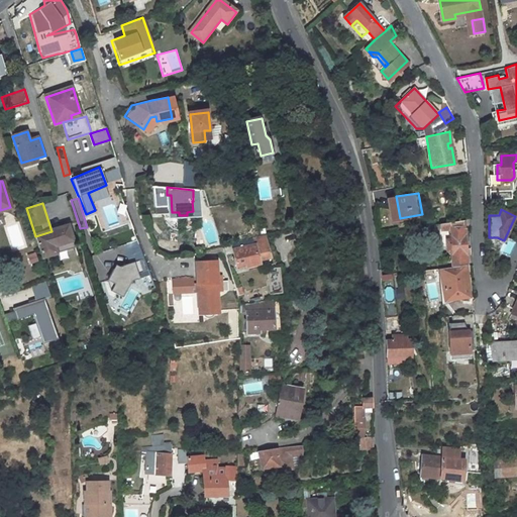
[(128,216),(116,219),(114,224),(138,292),(154,288),(128,216)]
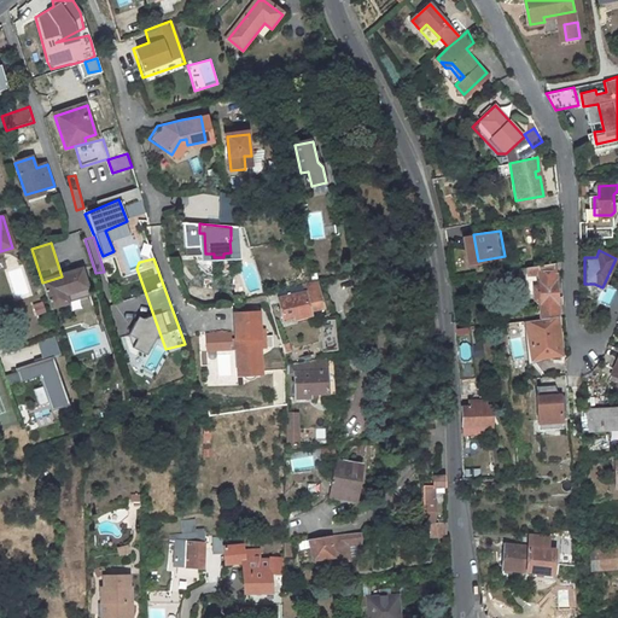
[(532,273),(538,273),(538,281),(535,281),(536,303),(540,303),(540,319),(558,316),(557,303),(561,303),(561,297),(557,297),(555,263),(531,267),(532,273)]
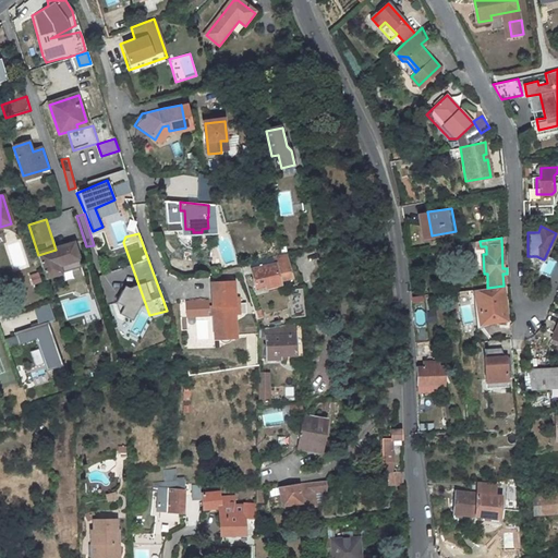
[(59,268),(79,262),(73,244),(56,250),(38,255),(45,279),(61,274),(59,268)]
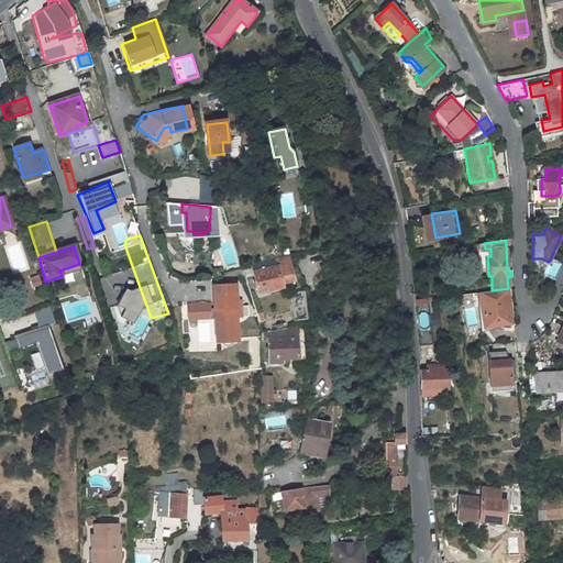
[(267,290),(283,287),(282,282),(294,278),(287,254),(252,264),(254,272),(253,272),(257,289),(267,287),(267,290)]
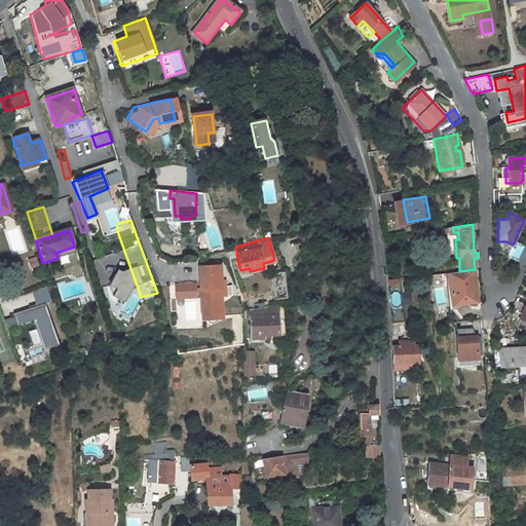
[(505,241),(497,241),(497,254),(506,258),(512,249),(513,245),(505,241)]
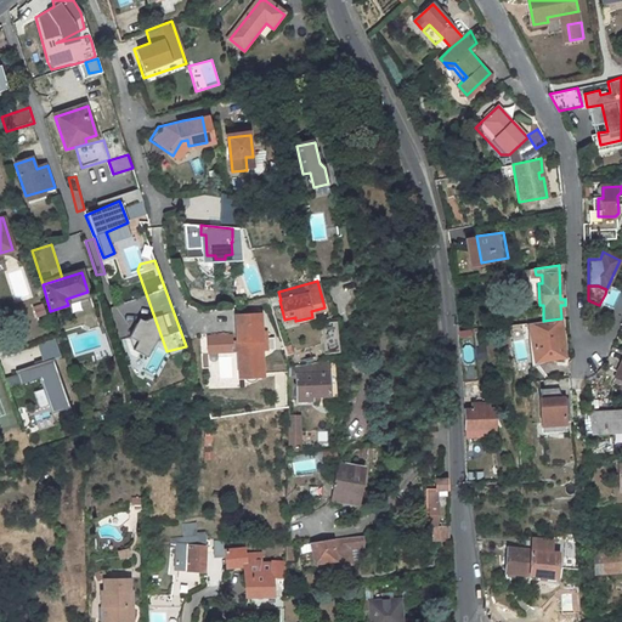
[(280,300),(281,300),(278,292),(269,294),(271,303),(280,300)]
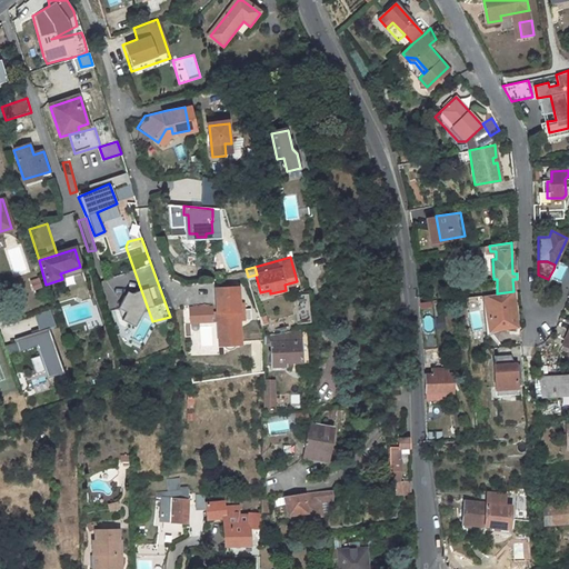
[(212,309),(212,319),(218,319),(219,338),(240,337),(239,318),(243,318),(242,301),(239,301),(238,285),(217,286),(217,308),(212,309)]
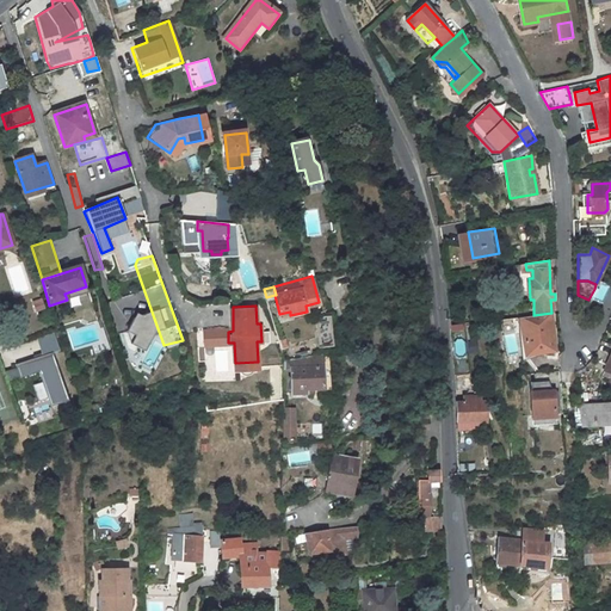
[(526,353),(555,351),(551,313),(534,315),(523,318),(526,353)]
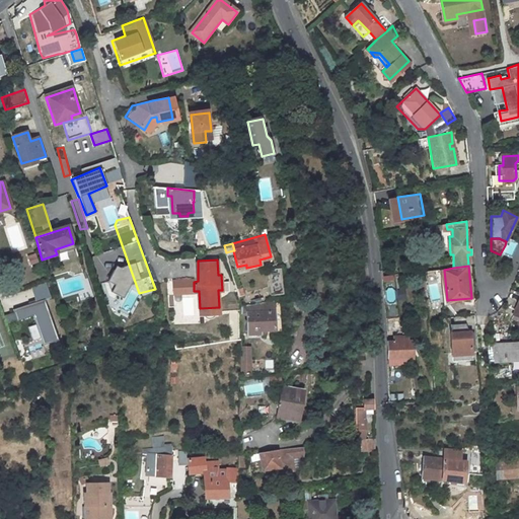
[(270,294),(281,294),(281,273),(270,273),(270,294)]
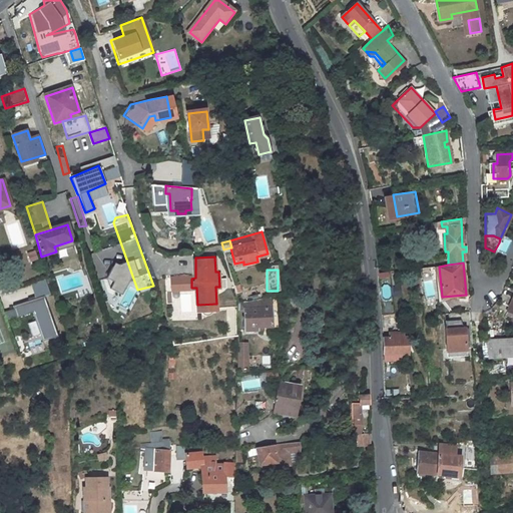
[(45,282),(4,292),(8,310),(5,311),(7,319),(32,313),(34,321),(27,323),(31,338),(26,339),(30,354),(44,350),(41,340),(54,337),(43,296),(48,295),(45,282)]
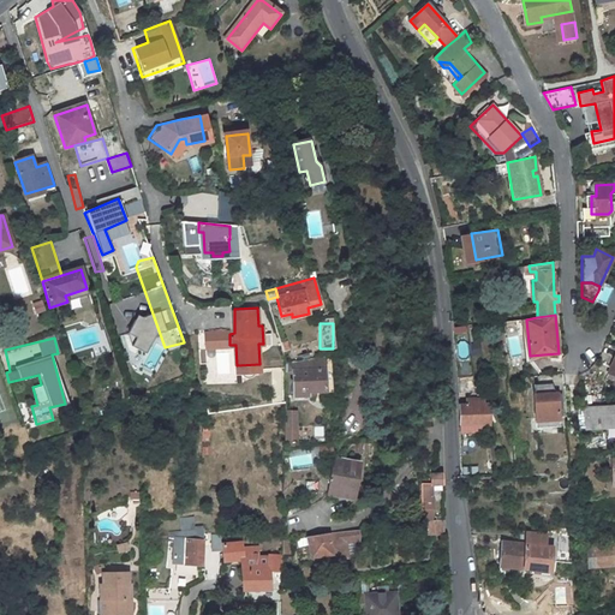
[(286,372),(293,372),(324,370),(323,357),(286,365),(286,372)]
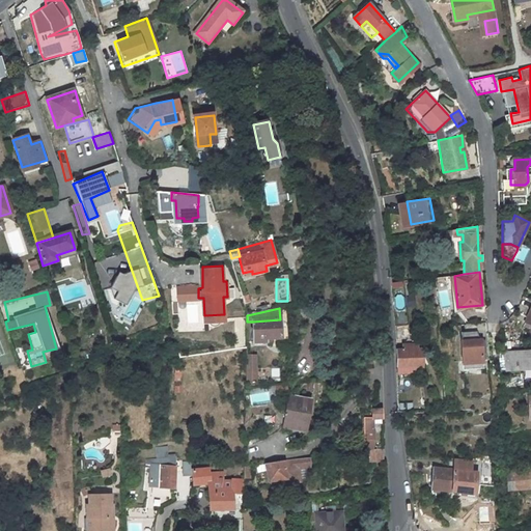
[(280,319),(253,322),(254,342),(266,342),(266,339),(281,338),(280,319)]
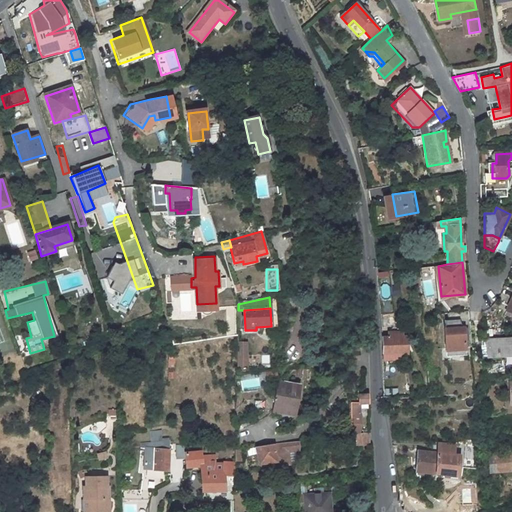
[(445,318),(446,347),(465,347),(464,327),(462,327),(459,317),(459,311),(448,312),(449,318),(445,318)]
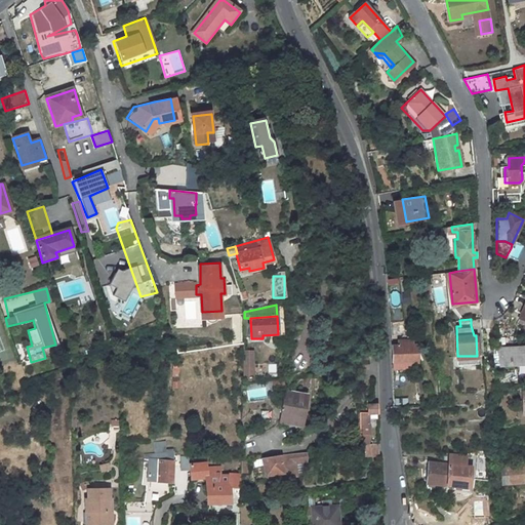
[(392,338),(406,338),(405,323),(390,324),(391,329),(392,338)]
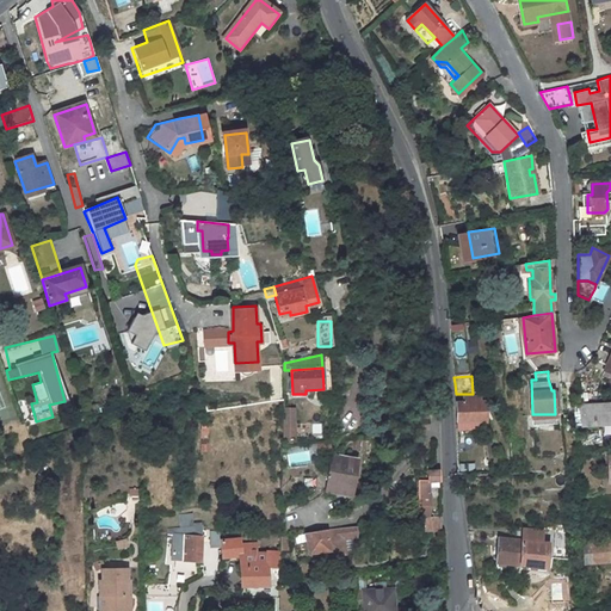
[(463,400),(463,403),(456,403),(457,412),(457,417),(457,423),(475,421),(475,400),(463,400)]
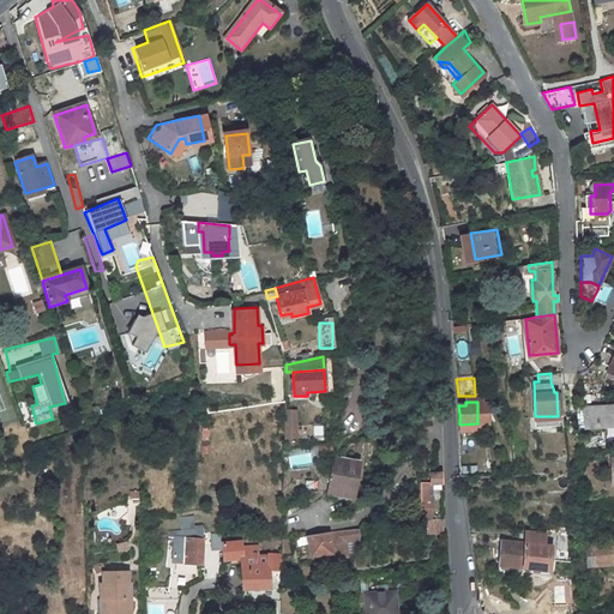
[(587,415),(587,426),(606,423),(606,417),(613,416),(613,405),(583,408),(583,415),(587,415)]
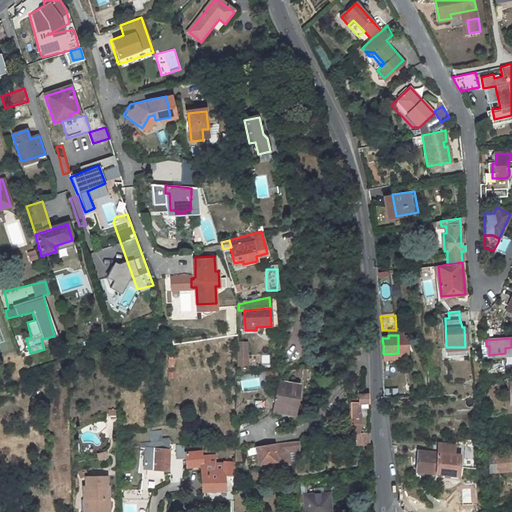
[(243,356),(243,343),(237,343),(237,367),(247,367),(247,356),(243,356)]
